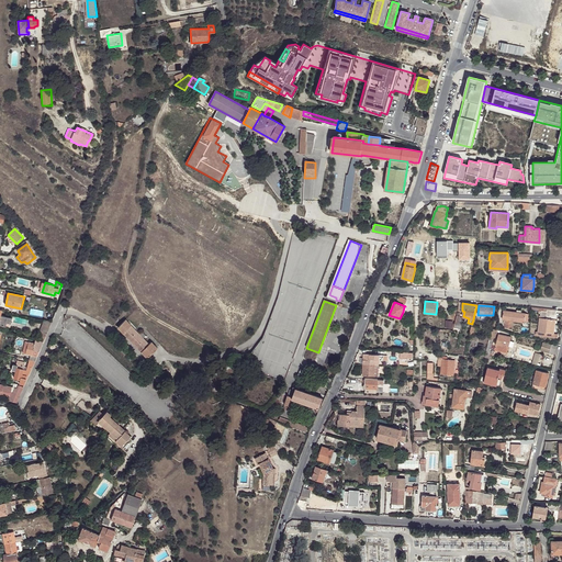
[(525,322),(526,314),(520,313),(520,312),(517,311),(517,313),(504,311),(503,319),(523,322),(523,324),(525,325),(526,323),(525,323),(525,322)]
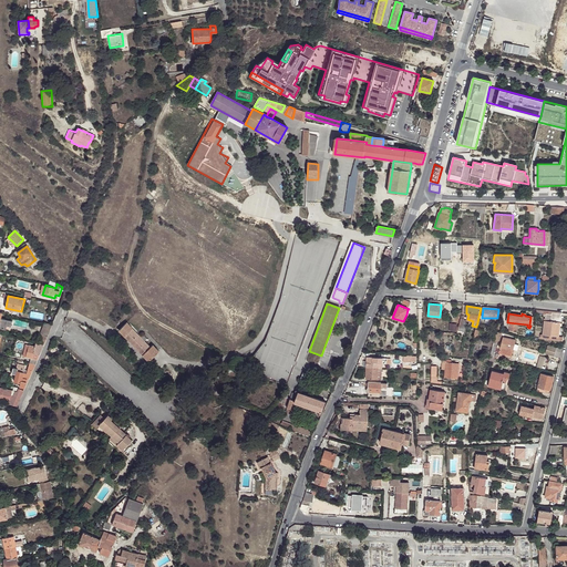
[(552,315),(546,313),(545,321),(544,334),(558,337),(562,315),(553,313),(552,315)]
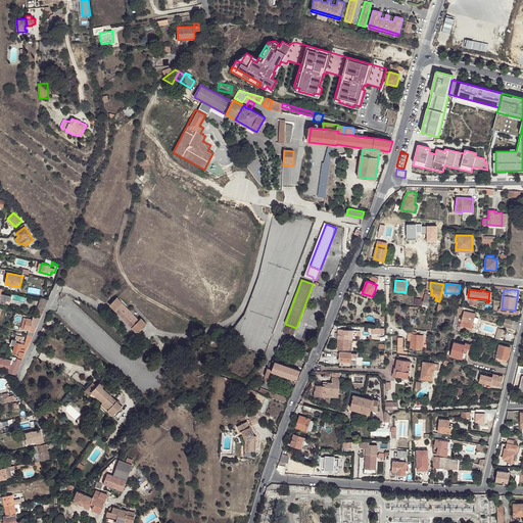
[(1,293),(0,297),(1,297),(0,302),(10,304),(11,301),(12,296),(1,293)]
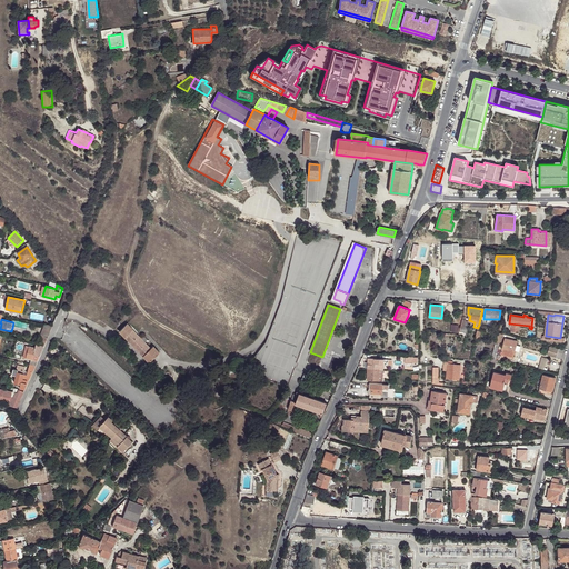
[(149,362),(160,352),(153,346),(151,348),(146,341),(148,339),(143,336),(141,338),(128,323),(120,331),(149,362)]
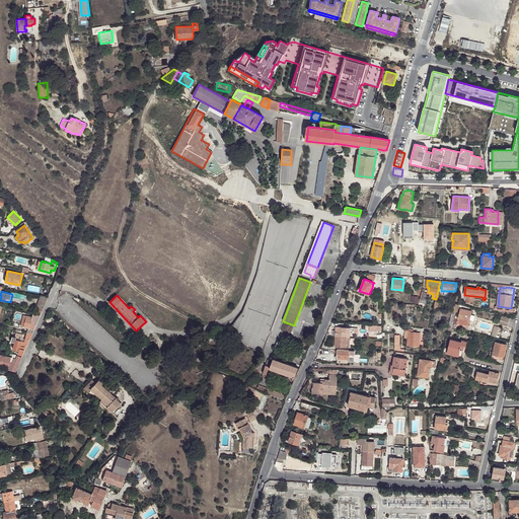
[(41,306),(44,307),(49,297),(41,296),(38,305),(41,306)]
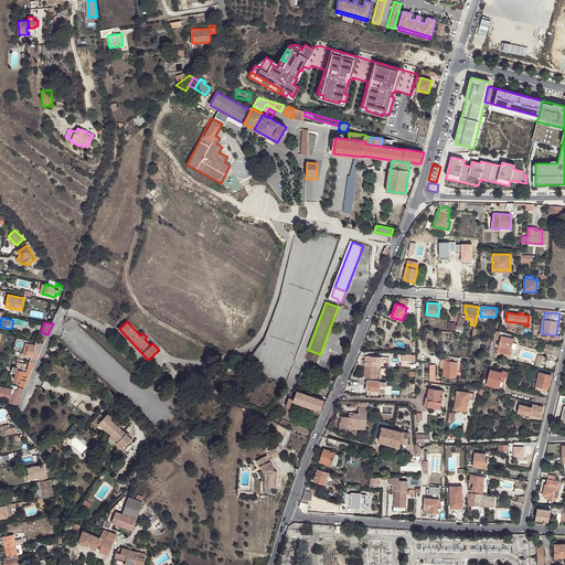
[(39,341),(44,343),(48,334),(44,333),(41,332),(40,337),(39,341)]
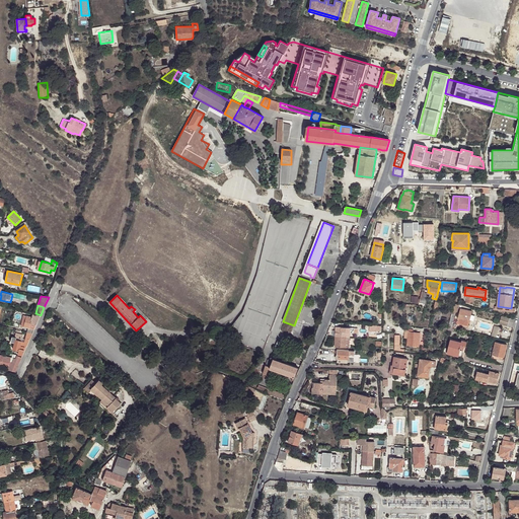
[(460,308),(456,322),(468,325),(471,311),(460,308)]
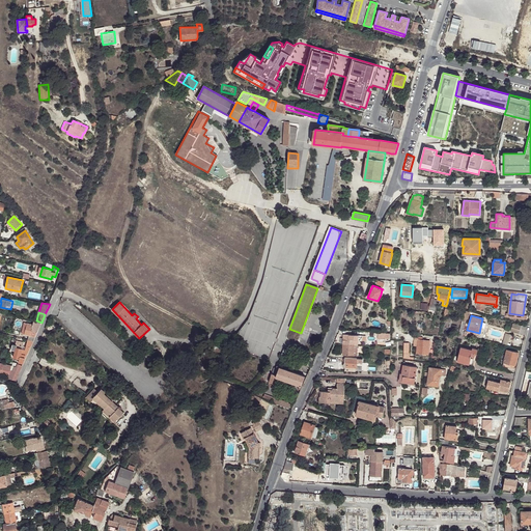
[(35,336),(42,323),(34,322),(33,325),(32,330),(30,335),(35,336)]
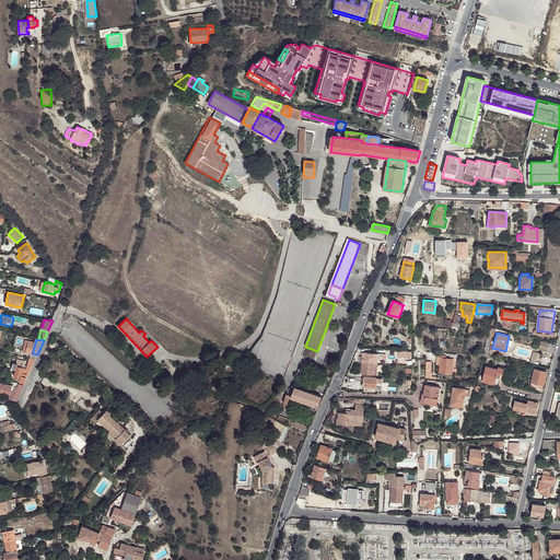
[(32,353),(34,348),(35,342),(26,340),(23,351),(30,353),(32,353)]
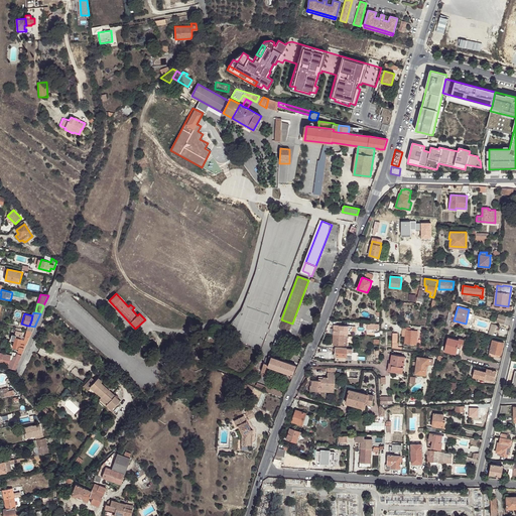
[(499,314),(497,320),(505,324),(507,316),(499,314)]
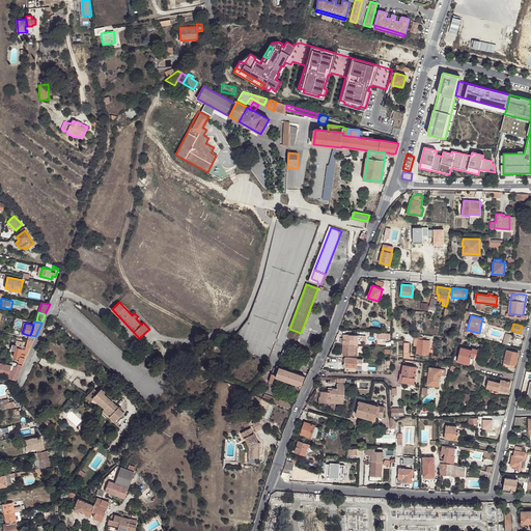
[(343,335),(343,344),(354,345),(358,345),(358,341),(362,341),(362,336),(343,335)]
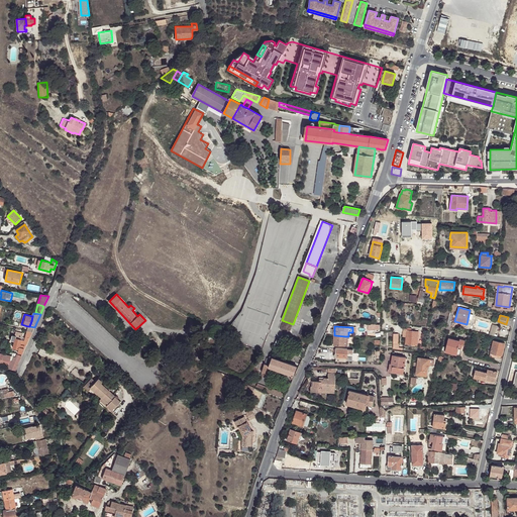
[(411,331),(406,330),(405,344),(417,345),(418,331),(411,331)]
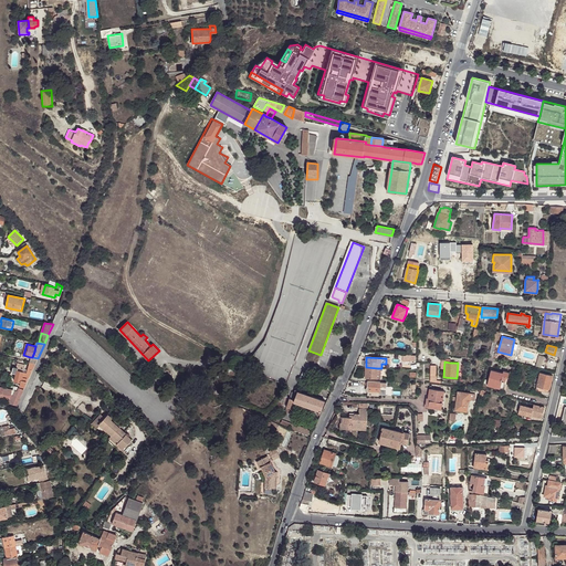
[(377,368),(366,367),(366,378),(376,378),(377,368)]
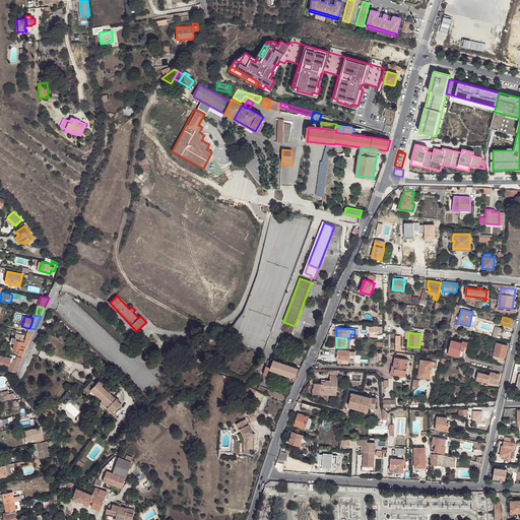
[(18,355),(22,356),(28,344),(26,343),(25,343),(21,342),(22,341),(16,340),(17,339),(12,338),(11,343),(15,344),(13,350),(15,351),(19,351),(18,353),(18,355)]
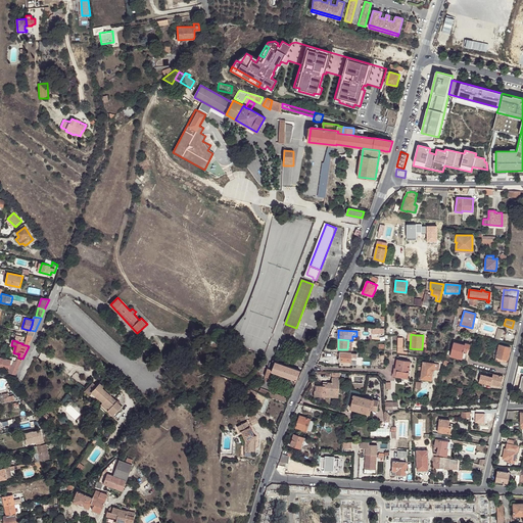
[(467,349),(469,349),(470,344),(466,343),(465,345),(455,342),(450,357),(463,360),(465,351),(466,351),(467,349)]
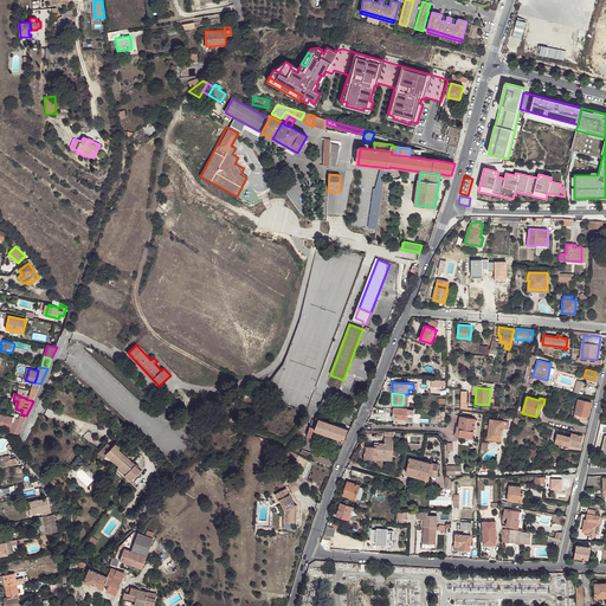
[(165,404),(178,414),(181,410),(169,400),(168,399),(165,404)]
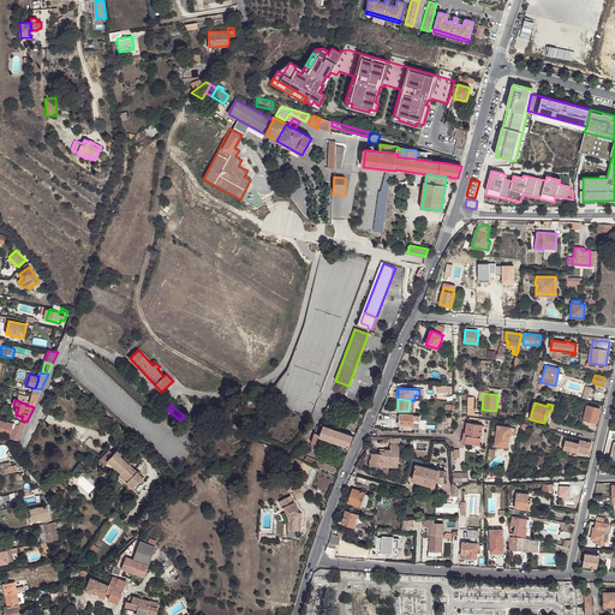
[(587,406),(584,419),(592,422),(597,423),(601,408),(587,406)]
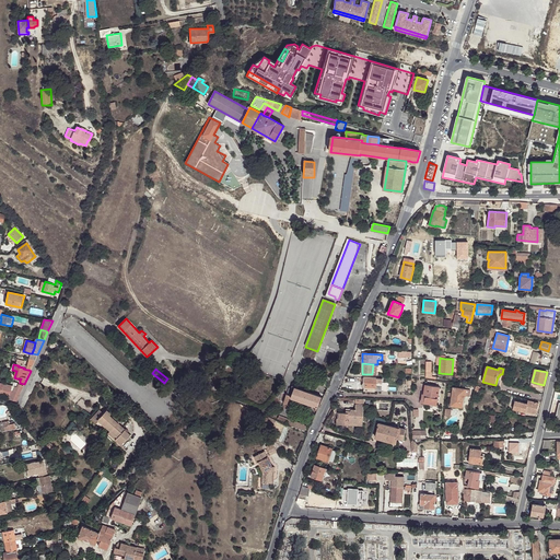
[(364,387),(364,388),(375,388),(375,387),(376,387),(376,382),(384,382),(384,378),(376,378),(376,377),(363,377),(363,387),(364,387)]
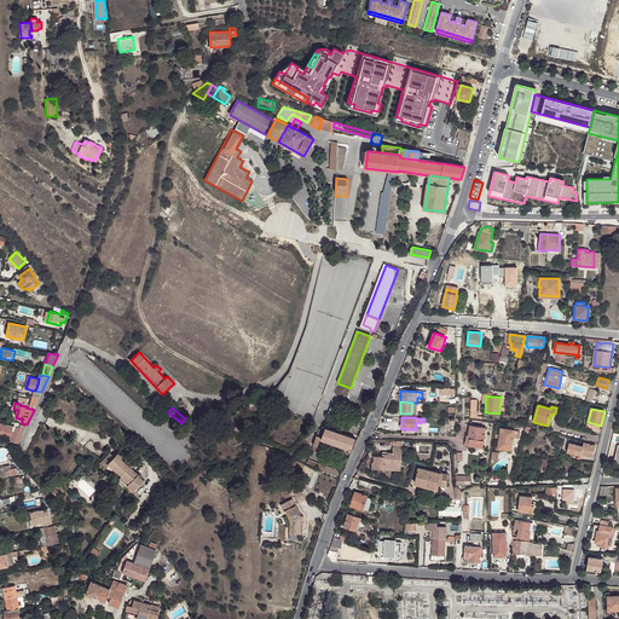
[(9,435),(13,437),(15,434),(16,435),(18,428),(15,428),(13,433),(10,432),(11,427),(1,424),(0,429),(0,431),(4,433),(4,435),(9,437),(9,435)]
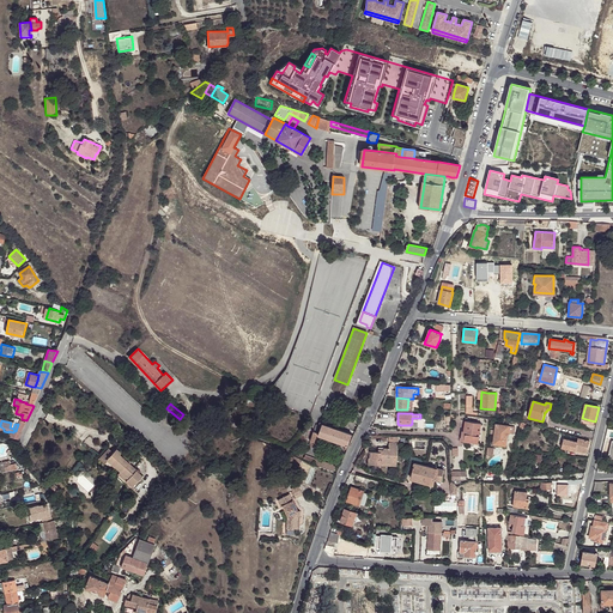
[(465,441),(478,443),(480,423),(465,420),(463,431),(462,431),(461,439),(465,439),(463,441),(465,441)]
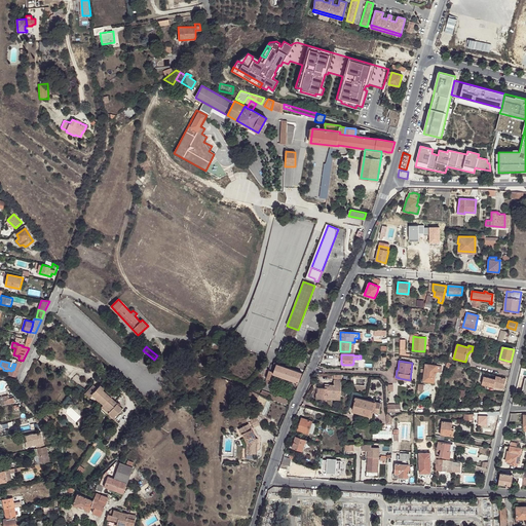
[(14,377),(16,376),(22,364),(17,362),(16,363),(15,364),(13,370),(12,369),(11,371),(10,375),(14,377)]
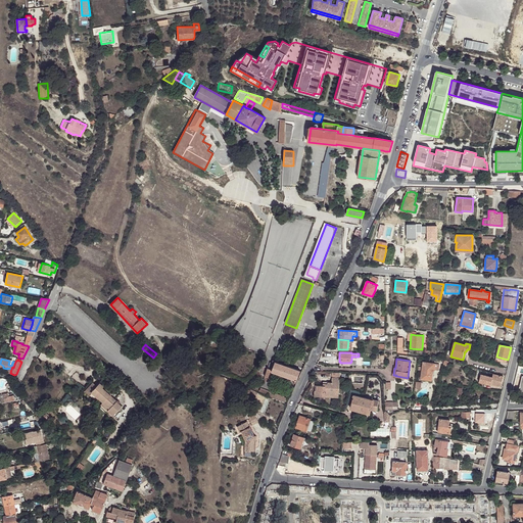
[(295,380),(297,380),(300,371),(276,362),(275,364),(273,370),(273,371),(295,380)]
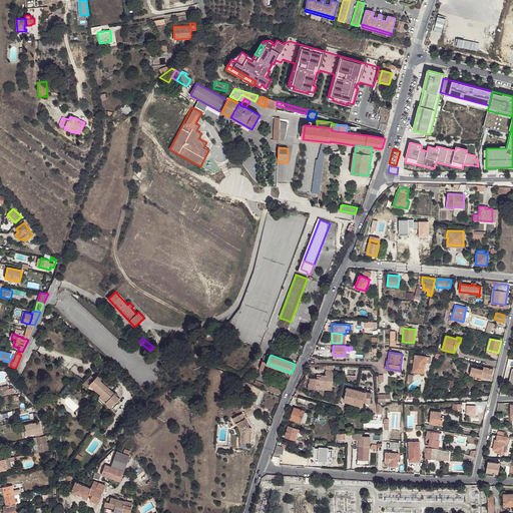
[(426,364),(427,357),(415,356),(413,372),(424,374),(425,364),(426,364)]
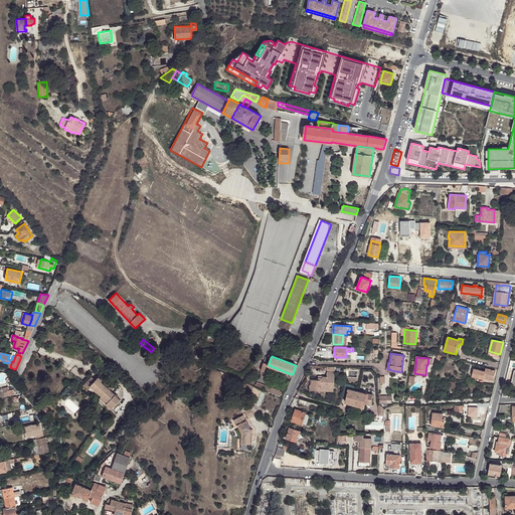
[(484,379),(484,378),(485,372),(474,369),(472,376),(484,379)]
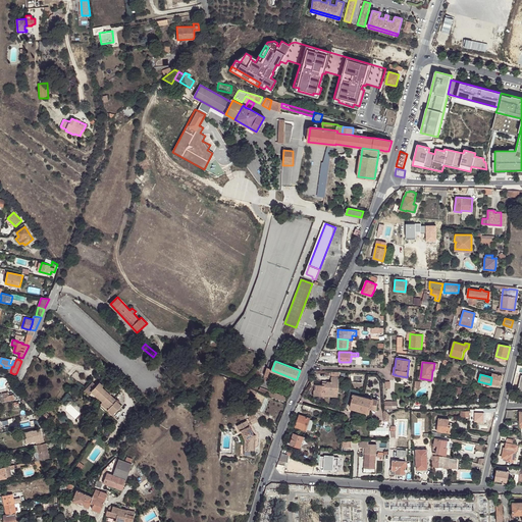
[(490,383),(500,385),(503,376),(492,374),(491,377),(490,383)]
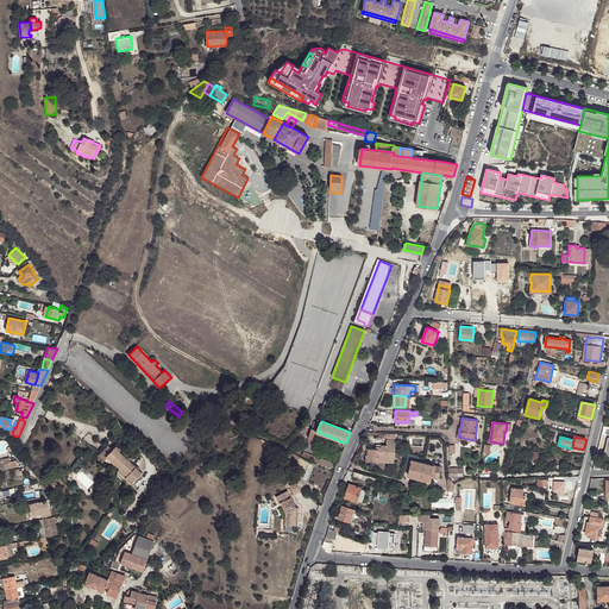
[(396,452),(396,440),(387,439),(387,445),(382,445),(382,447),(377,447),(377,449),(368,449),(368,462),(381,462),(381,459),(391,460),(391,452),(396,452)]
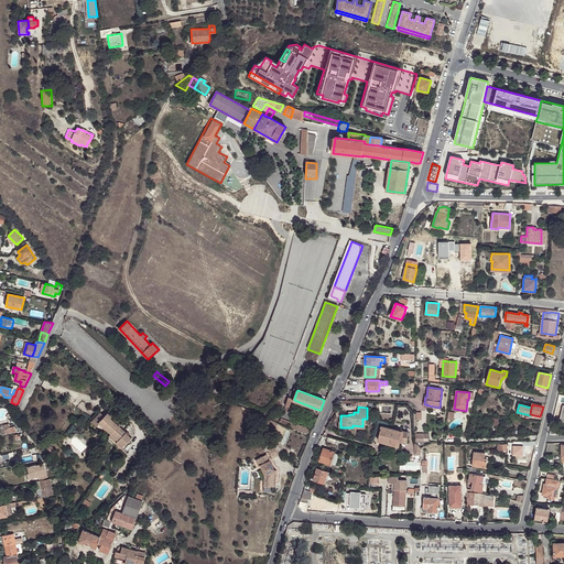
[(111,435),(119,426),(114,421),(110,418),(111,416),(108,413),(105,416),(101,413),(94,421),(98,424),(99,423),(111,435)]
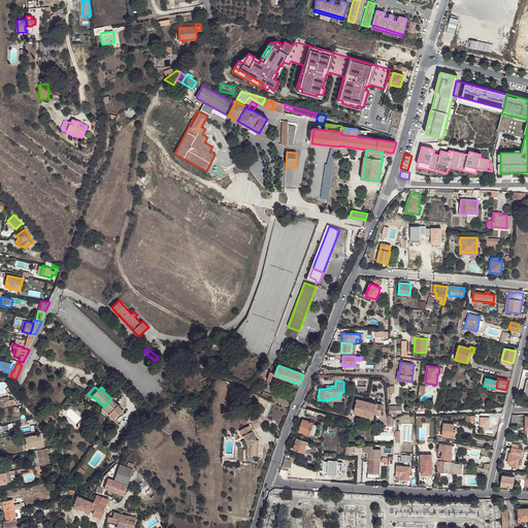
[(111,399),(116,394),(110,389),(106,394),(111,399)]
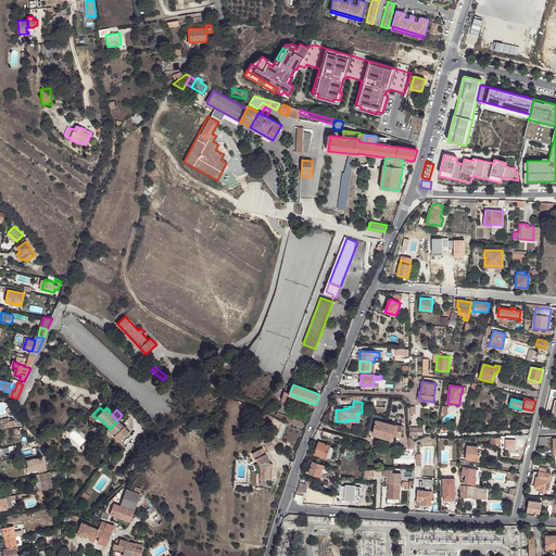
[(15,426),(15,425),(14,421),(16,420),(14,419),(14,418),(10,419),(10,418),(4,419),(5,427),(15,426)]
